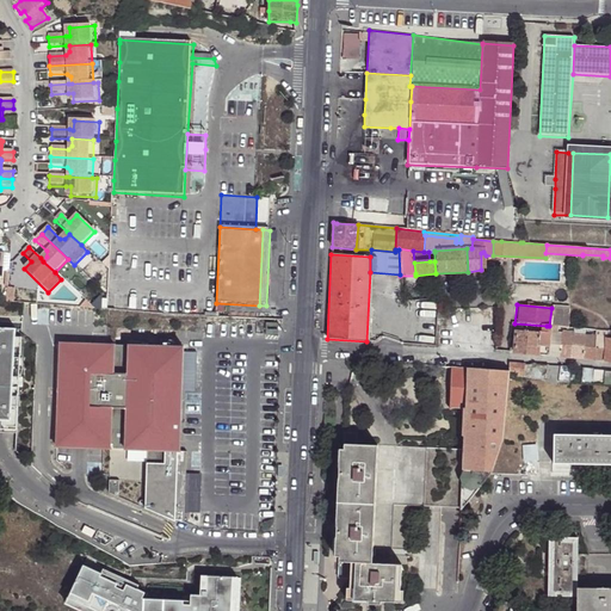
[(278,323),(266,323),(266,328),(266,335),(278,335),(278,323)]
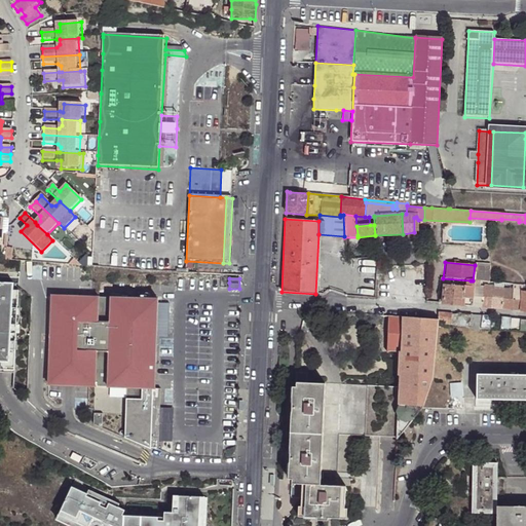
[(0,368),(4,369),(4,371),(13,371),(19,292),(13,292),(14,285),(0,283),(0,368)]
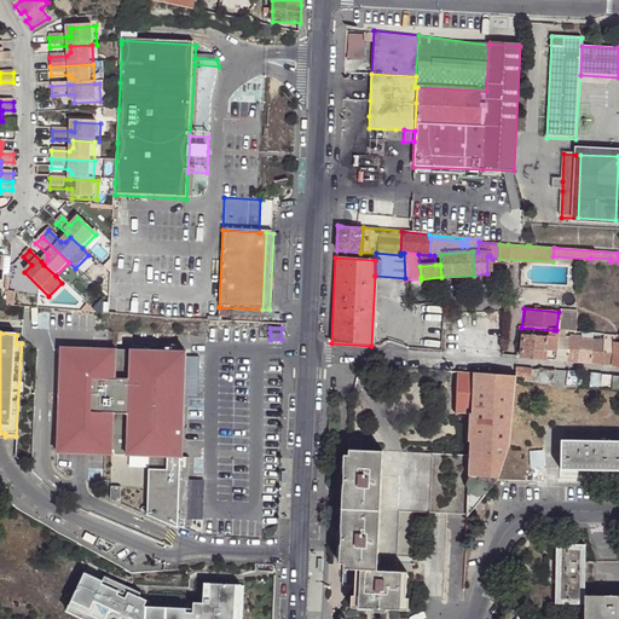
[(524,335),(521,357),(533,359),(534,335),(524,335)]
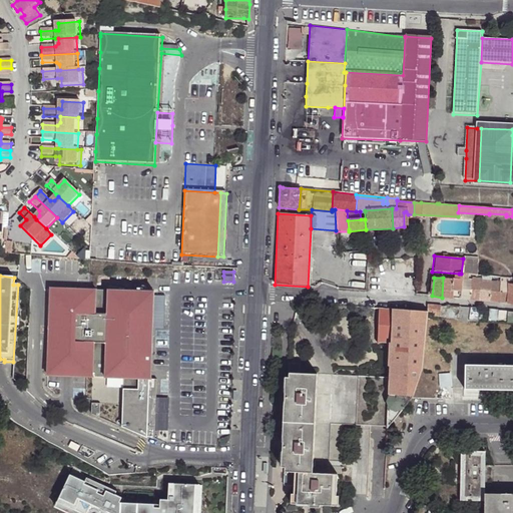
[(454,290),(462,291),(463,280),(458,280),(443,278),(442,298),(454,298),(454,290)]
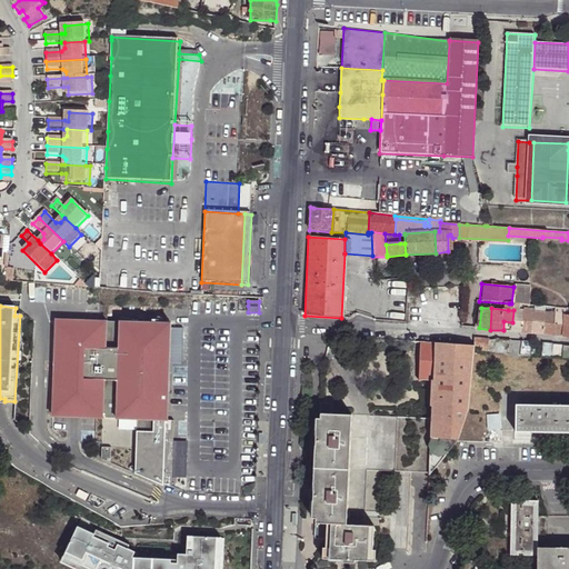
[(512,322),(512,331),(522,332),(523,311),(519,310),(513,310),(512,322)]
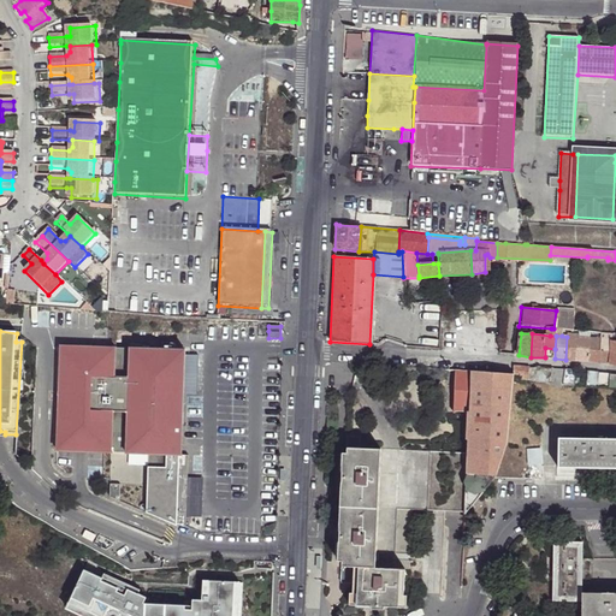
[(567,337),(566,360),(578,361),(579,337),(567,337)]
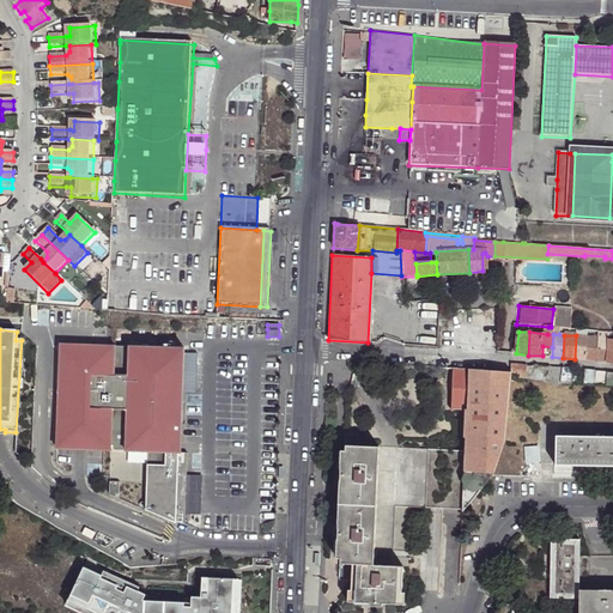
[(576,335),(575,359),(584,359),(587,337),(576,335)]
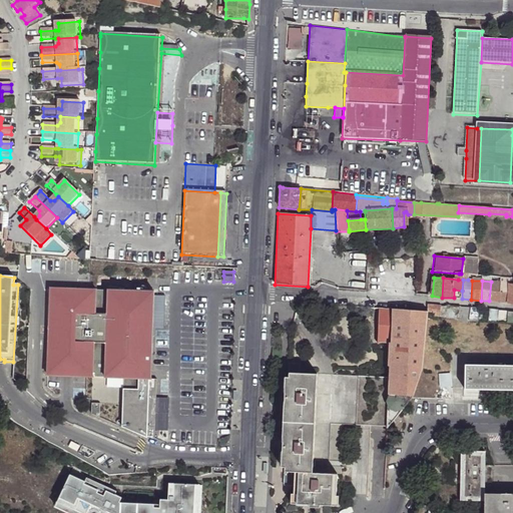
[(491,282),(489,301),(500,302),(501,282),(491,282)]
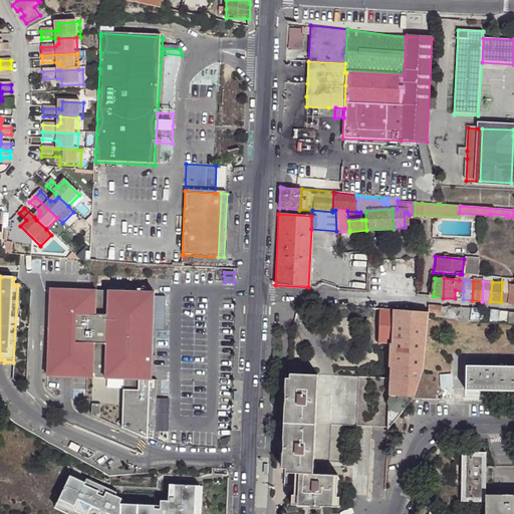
[(502,282),(501,302),(509,303),(511,283),(502,282)]
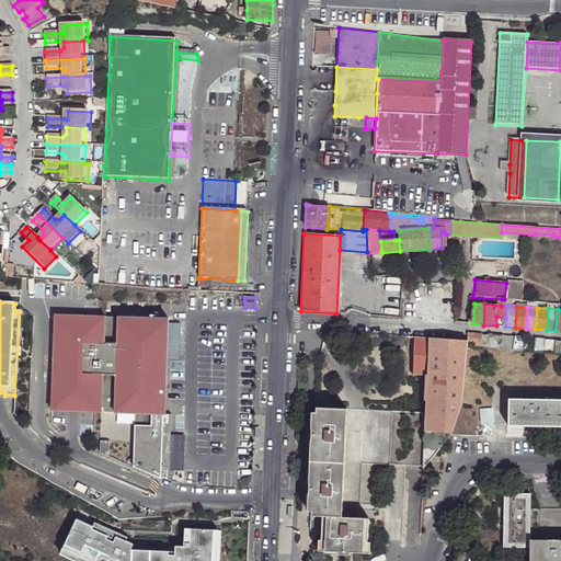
[(169,318),(56,311),(50,408),(133,412),(129,467),(158,478),(165,479),(167,469),(170,414),(163,414),(169,318)]
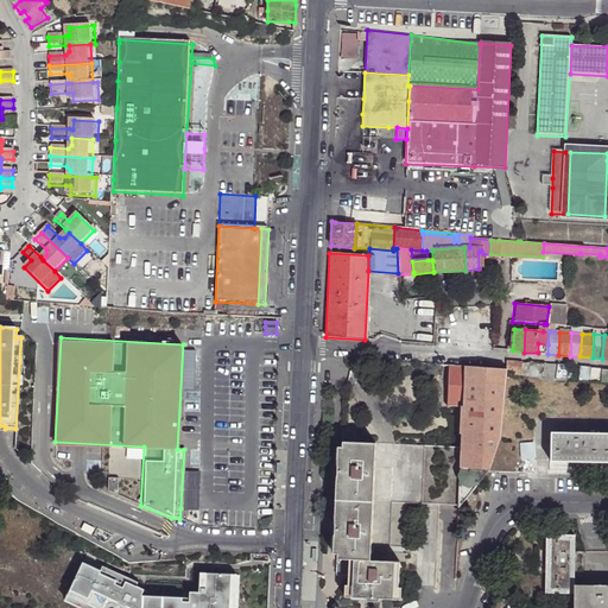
[(523,362),(507,361),(507,369),(507,372),(518,374),(523,375),(523,363),(523,362)]
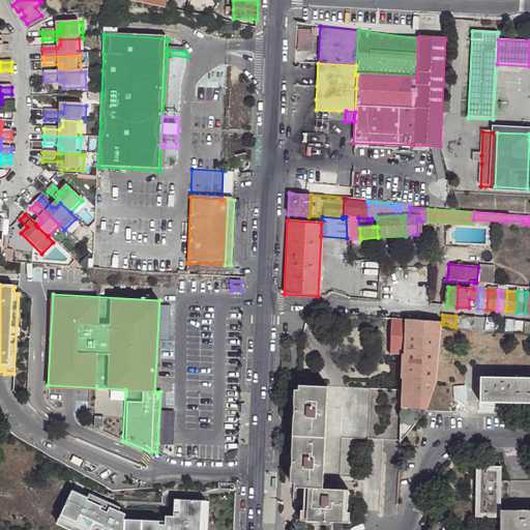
[(476,317),(455,317),(455,327),(475,330),(476,317)]
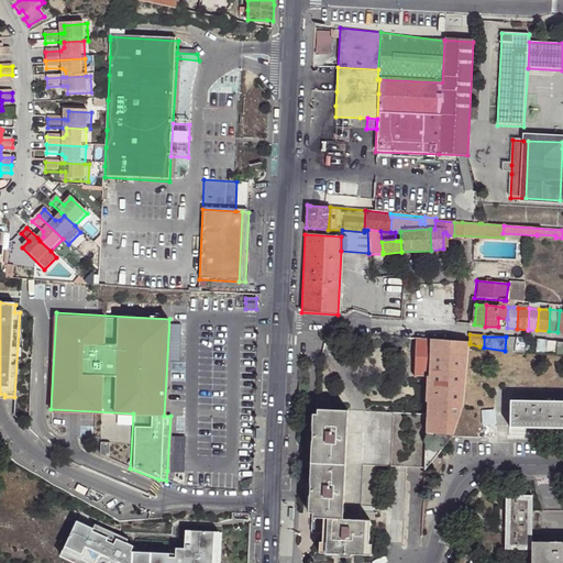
[(516,338),(506,337),(505,351),(515,353),(516,338)]
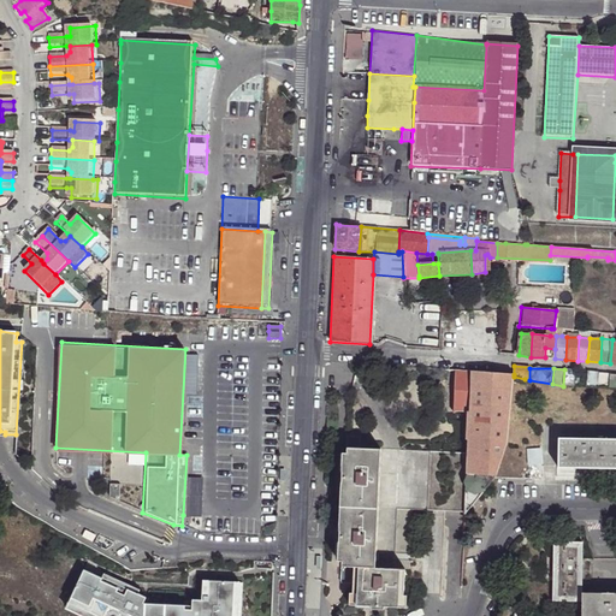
[(468,412),(472,371),(455,369),(455,379),(454,410),(468,412)]
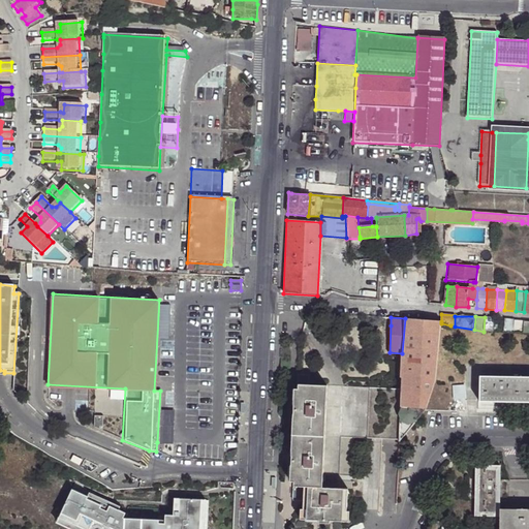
[(494,332),(495,318),(485,317),(484,332),(494,332)]
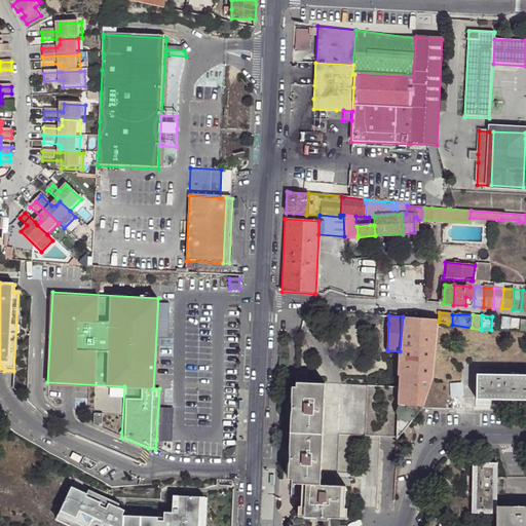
[(439,322),(439,320),(403,316),(400,351),(399,374),(401,375),(433,376),(439,322)]
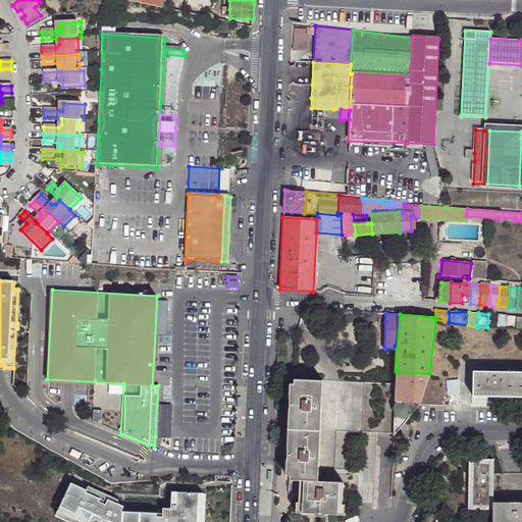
[(507,329),(508,315),(498,315),(497,323),(496,328),(507,329)]
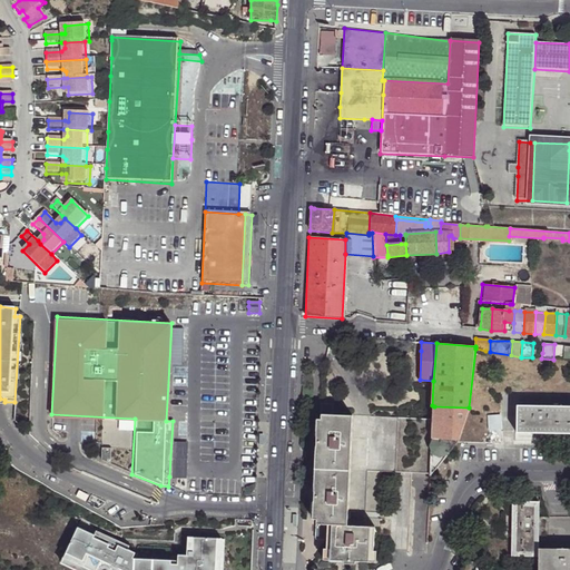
[(324,418),(335,418),(335,404),(324,404),(324,418)]
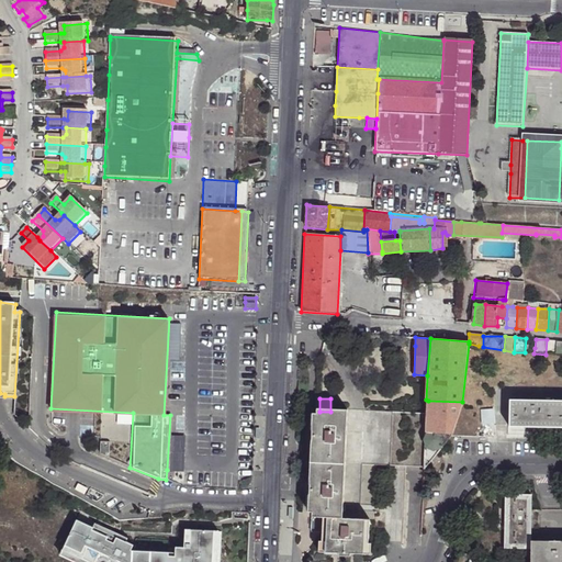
[(553,426),(554,400),(509,398),(508,425),(553,426)]
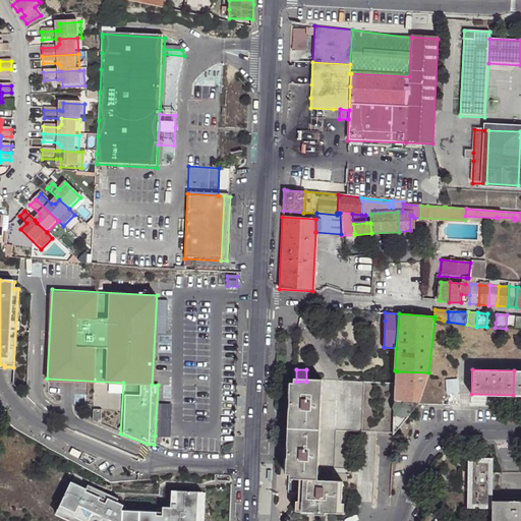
[(417,406),(428,372),(397,371),(394,384),(394,404),(417,406)]
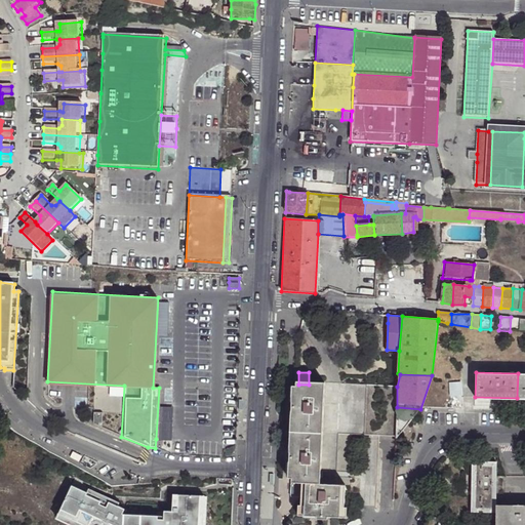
[(461,382),(449,384),(449,403),(463,404),(462,397),(461,382)]
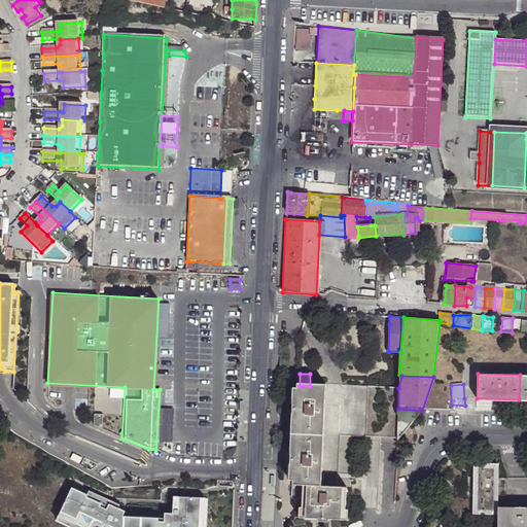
[(326,475),(328,387),(310,386),(300,386),(300,388),(295,388),(293,481),(297,481),(297,485),(309,485),(312,486),(326,486),(326,475)]
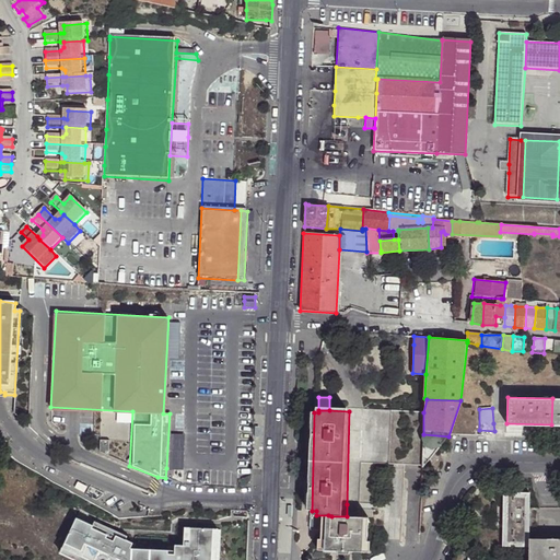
[(405,465),(422,467),(423,434),(423,412),(392,412),(363,411),(349,411),(347,504),(360,504),(361,463),(375,464),(388,464),(396,465),(405,465)]
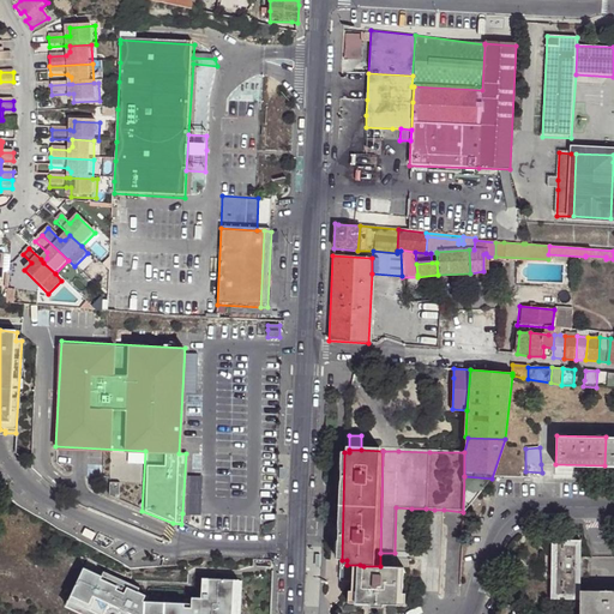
[(465,516),(492,479),(464,476),(463,512),(463,516),(465,516)]
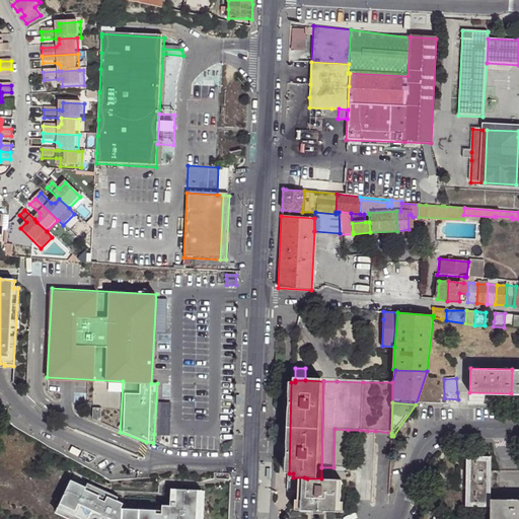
[(89,406),(89,418),(97,420),(98,406),(89,406)]
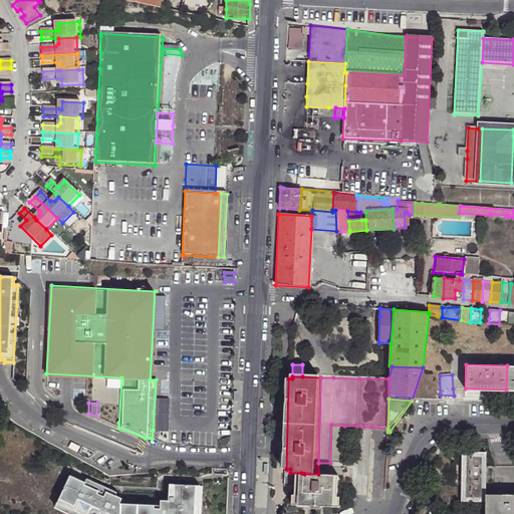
[(343,474),(344,426),(331,425),(330,463),(318,463),(318,474),(340,474),(343,474)]
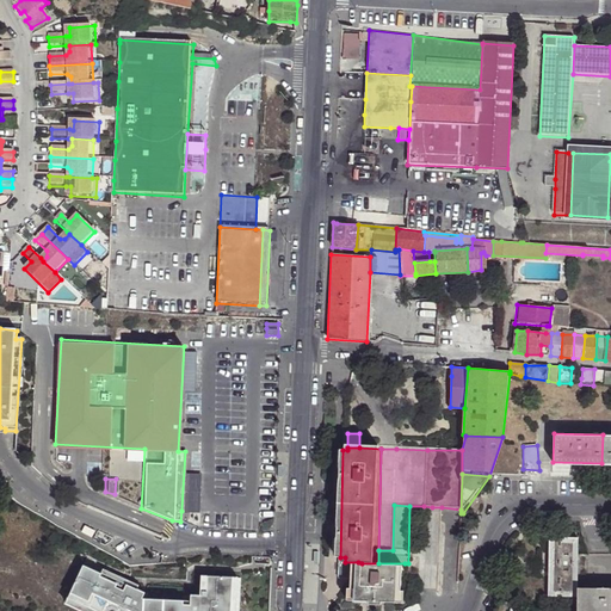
[(82,532),(93,538),(97,532),(86,526),(82,532)]
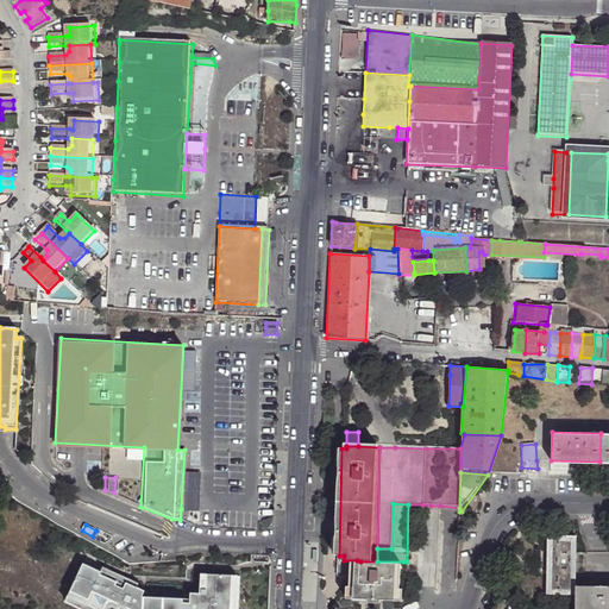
[(573,586),(575,535),(551,535),(547,535),(545,594),(575,594),(573,586)]
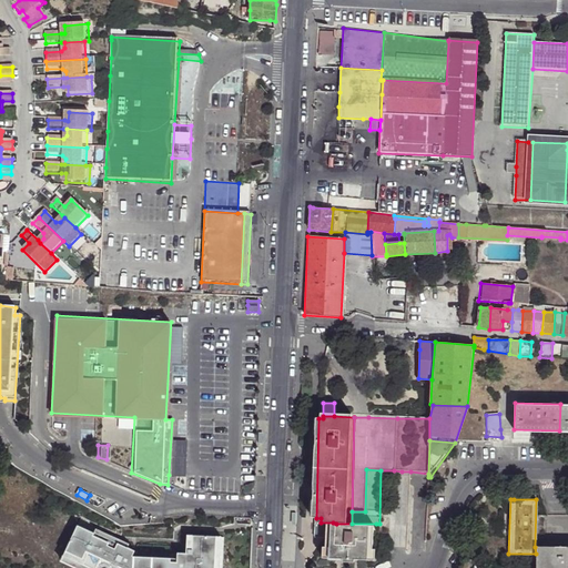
[(333,523),(321,523),(321,540),(332,540),(333,523)]
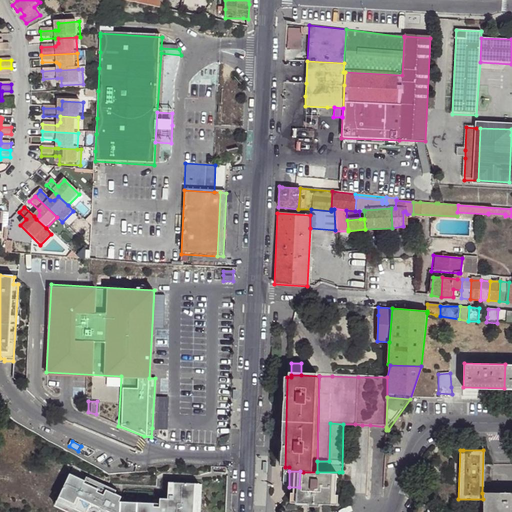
[(338,495),(339,472),(317,472),(303,472),(302,494),(302,503),(315,503),(315,506),(325,507),(325,503),(338,504),(338,495)]
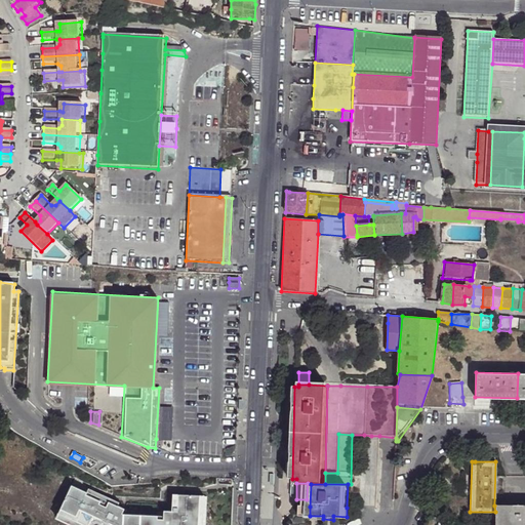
[(108,501),(80,485),(62,516),(76,524),(75,524),(200,524),(201,498),(175,497),(175,511),(172,511),(172,514),(162,514),(162,519),(127,519),(129,515),(116,507),(118,503),(114,500),(110,498),(108,501)]
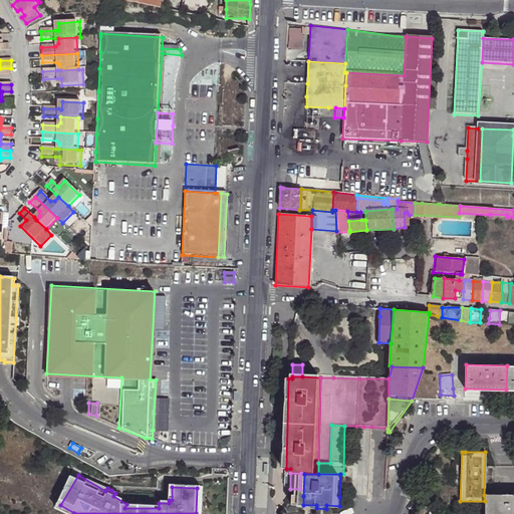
[(513,513),(513,495),(484,495),(485,501),(484,513),(513,513)]
